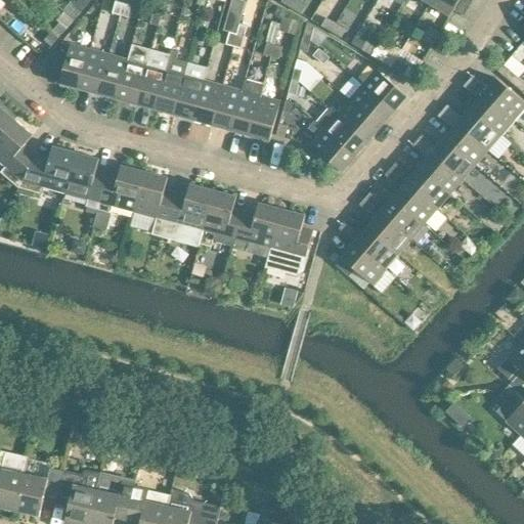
[(89,3),(86,0),(79,0),(75,5),(82,11),(89,3)]
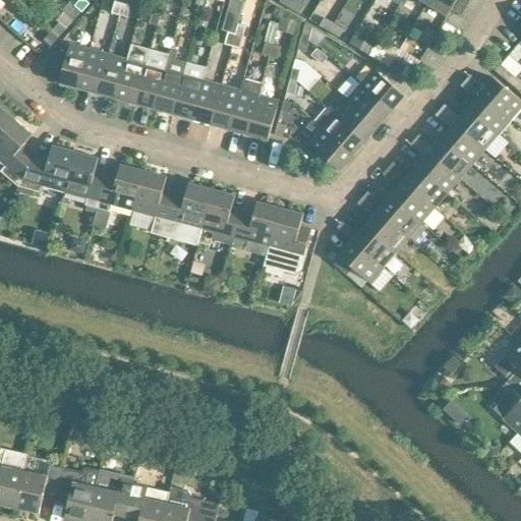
[(237,0),(232,0),(231,6),(233,11),(241,13),(244,2),(237,0)]
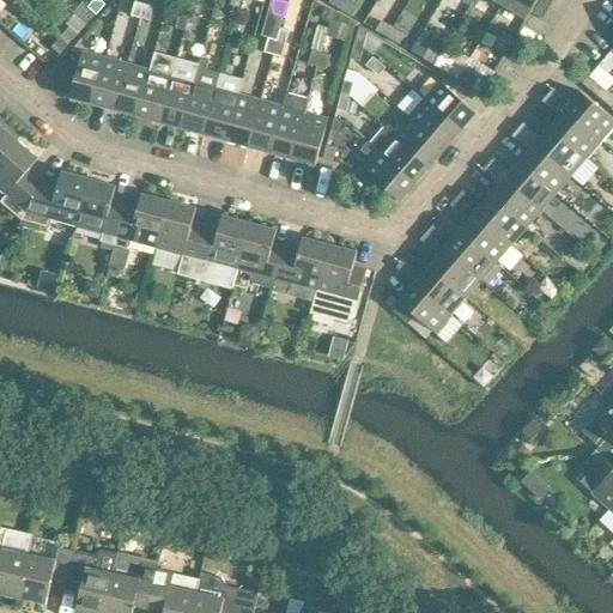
[(358,7),(346,0),(340,10),(352,17),(358,7)]
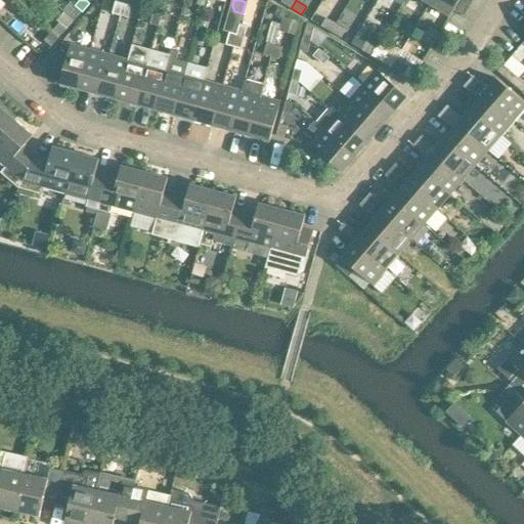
[(432,0),(430,4),(450,16),(452,13),(453,10),(460,0),(432,0)]
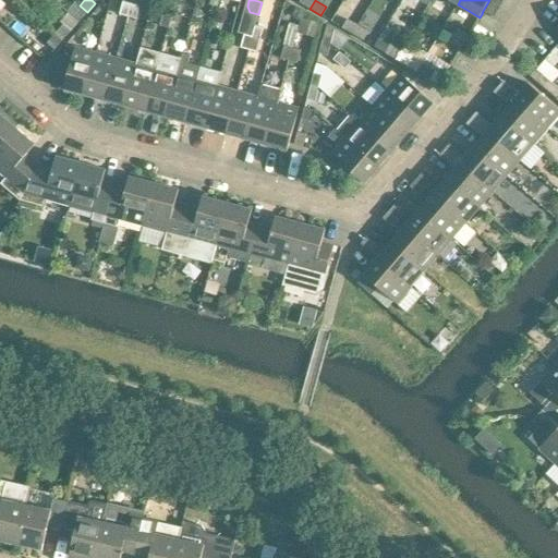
[(489,0),(483,11),(494,17),(504,0),(489,0)]
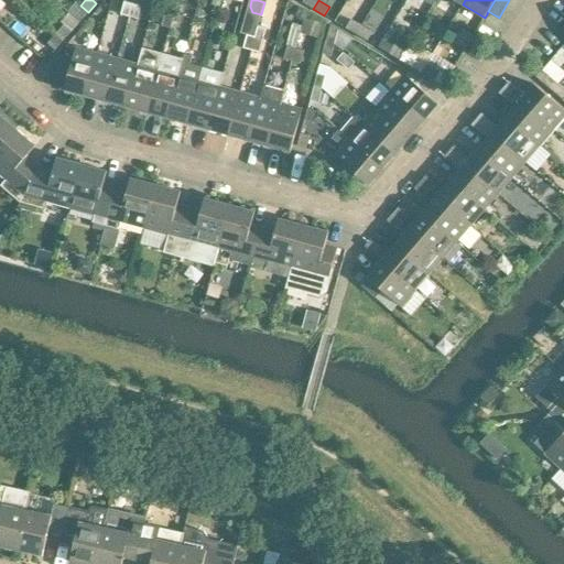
[(62,9),(54,1),(50,7),(57,13),(62,9)]
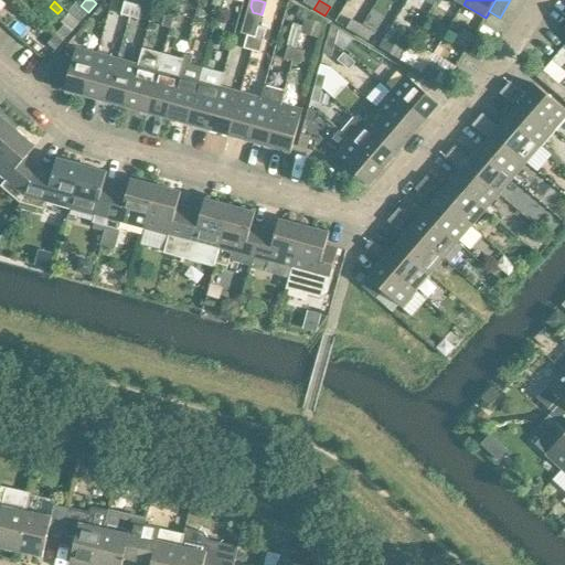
[(121,14),(129,17),(134,3),(125,1),(121,14)]
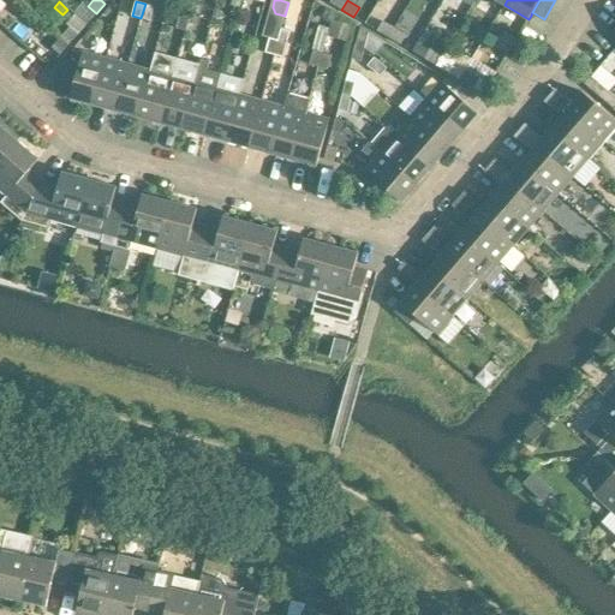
[(145,4),(141,18),(150,21),(155,6),(145,4)]
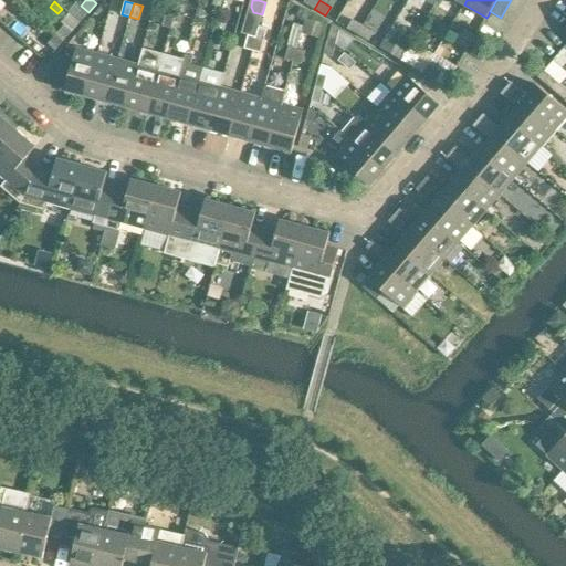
[(170,29),(175,14),(166,12),(163,25),(170,29)]
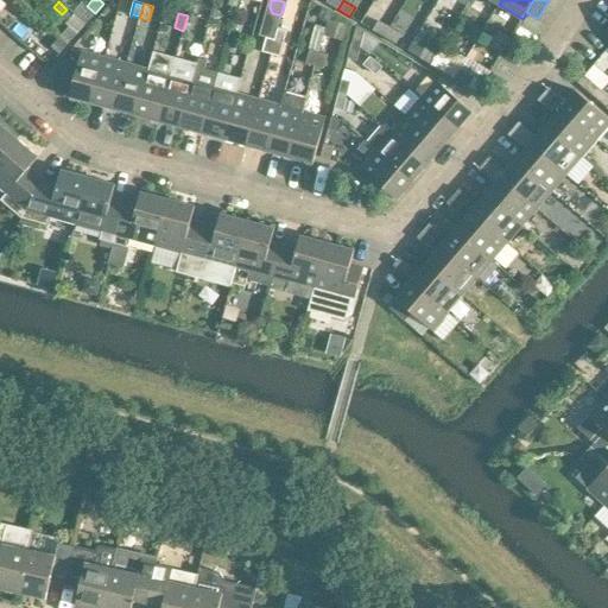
[(328,20),(325,27),(323,36),(344,42),(349,26),(328,20)]
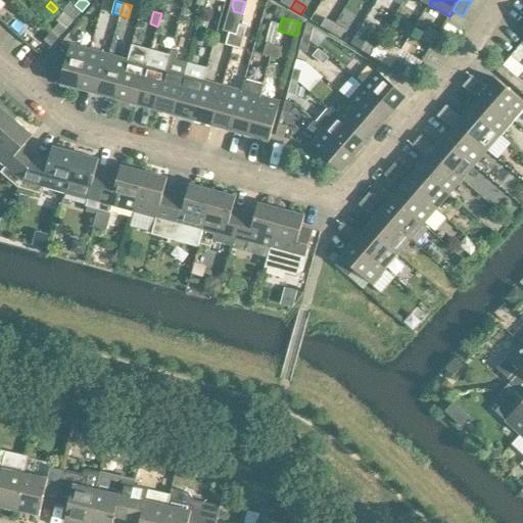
[(321,26),(331,32),(335,25),(325,18),(321,26)]
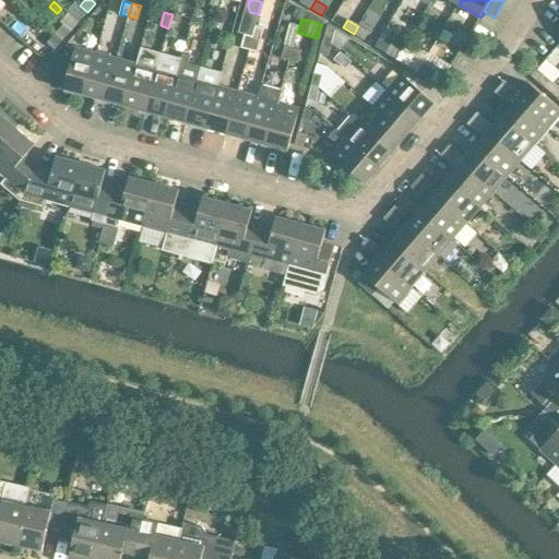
[(63,25),(56,34),(63,40),(71,31),(63,25)]
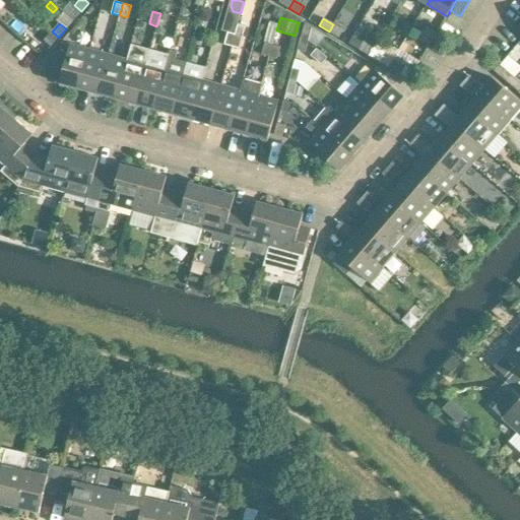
[(305,23),(301,37),(309,40),(312,27),(305,23)]
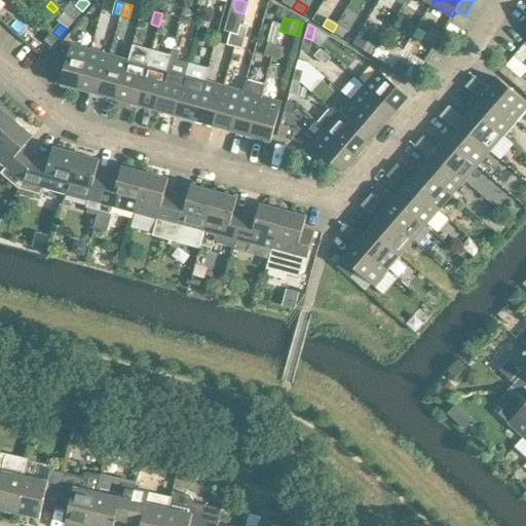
[(238,35),(234,47),(242,49),(246,37),(248,27),(240,25),(238,35)]
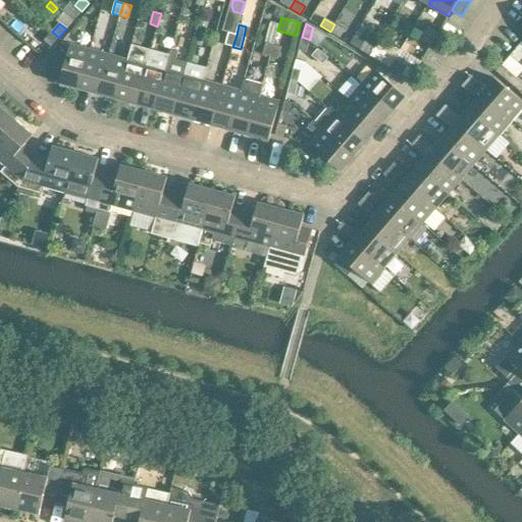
[(345,30),(334,24),(330,32),(340,38),(345,30)]
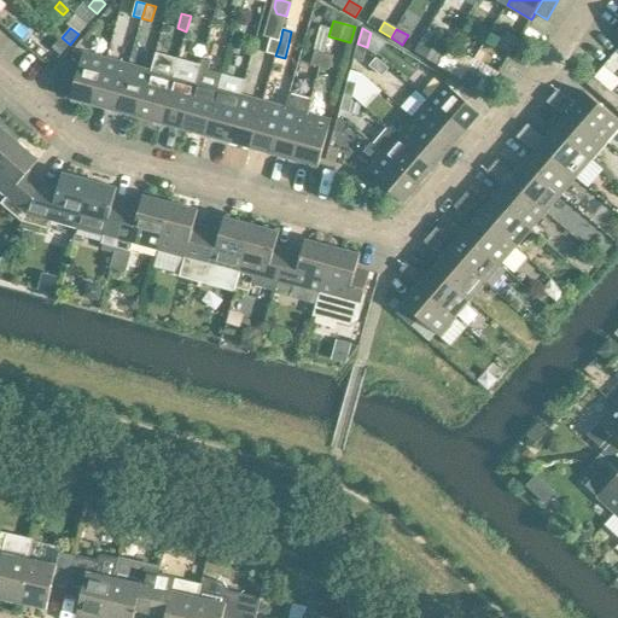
[(52,48),(60,56),(70,45),(62,38),(52,48)]
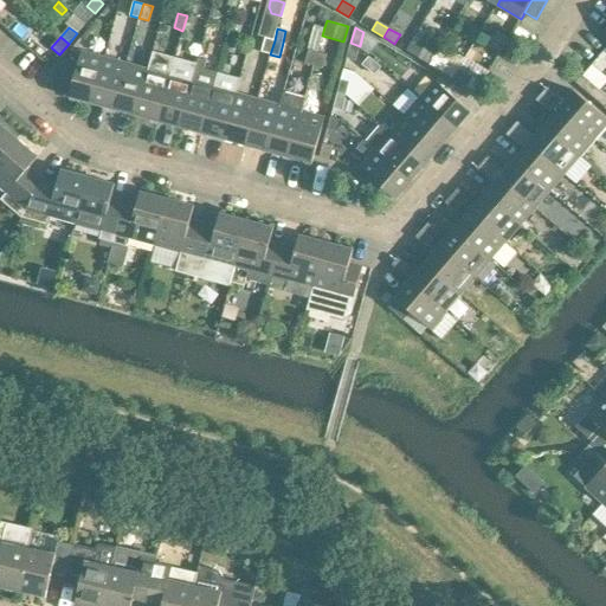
[(262,52),(270,55),(275,40),(265,38),(262,52)]
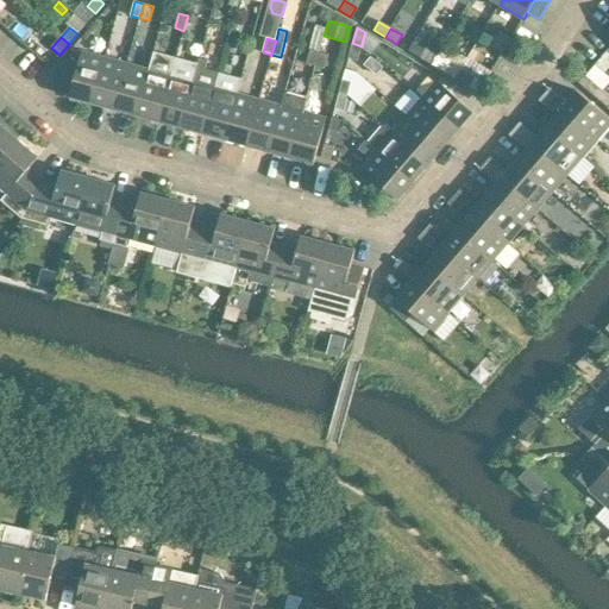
[(358,61),(362,46),(352,43),(349,58),(358,61)]
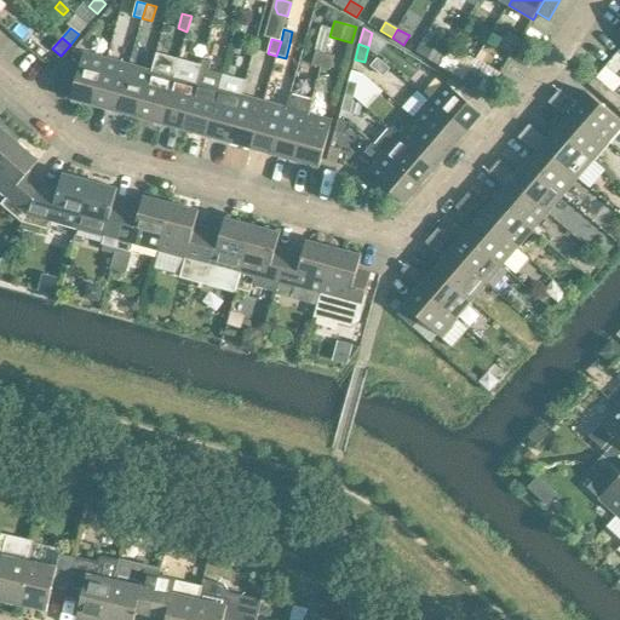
[(434,50),(428,59),(440,65),(445,57),(434,50)]
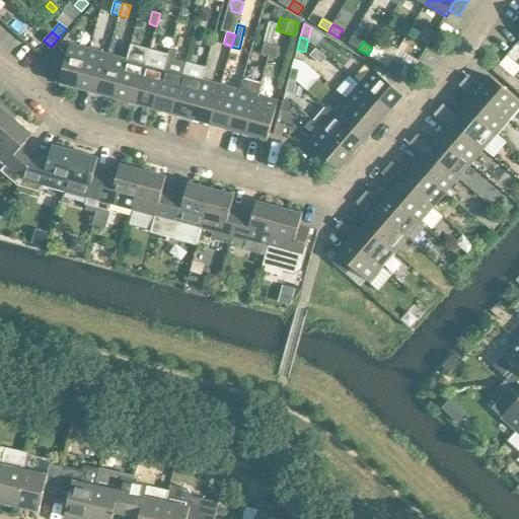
[(261,55),(269,57),(272,45),(265,43),(261,55)]
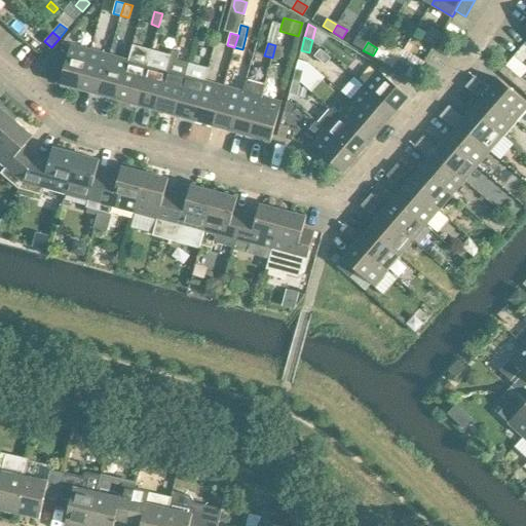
[(60,84),(80,90),(90,50),(71,45),(68,54),(57,51),(48,80),(61,83),(60,84)]
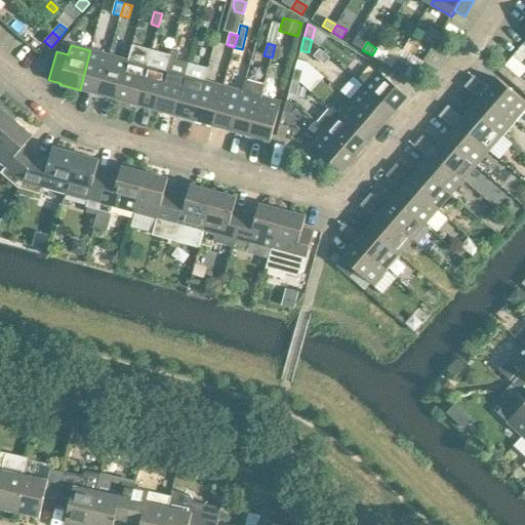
[(133,45),(128,61),(118,101),(136,106),(152,50),(133,45)]
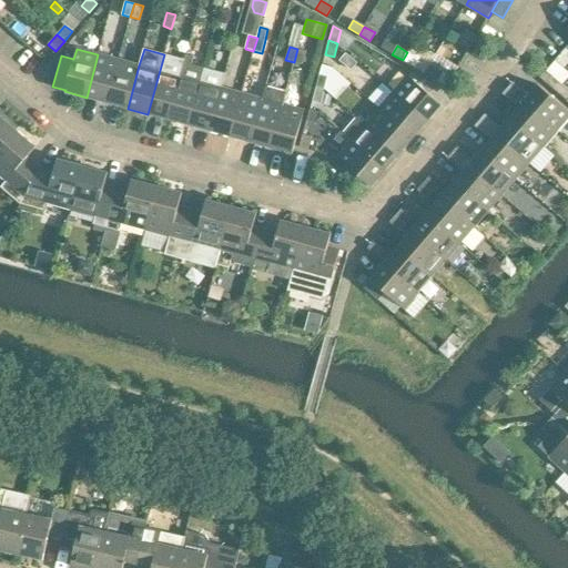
[(297,49),(294,62),(303,64),(306,51),(297,49)]
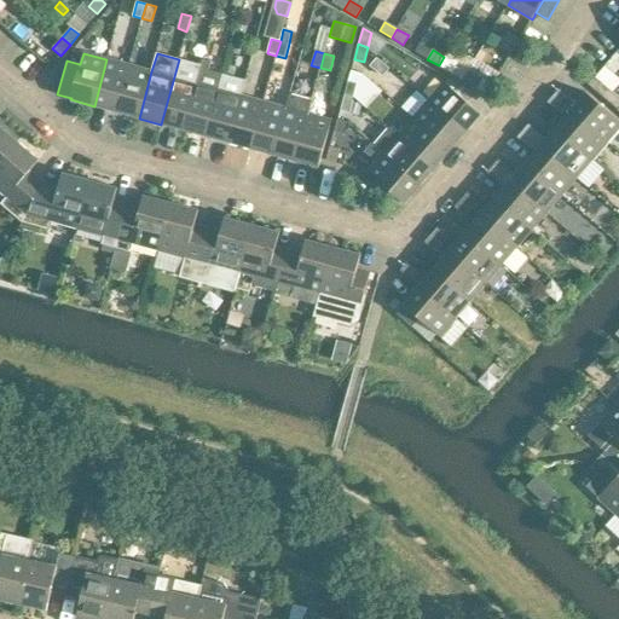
[(365,62),(374,69),(381,61),(372,53),(365,62)]
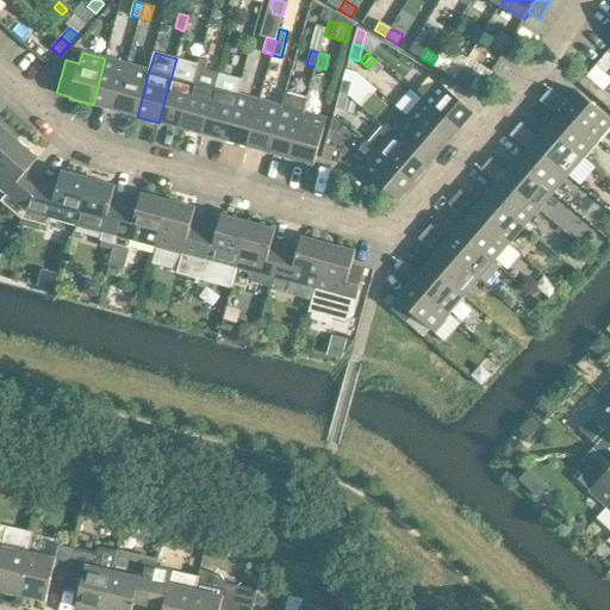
[(449,63),(437,56),(433,64),(444,72),(449,63)]
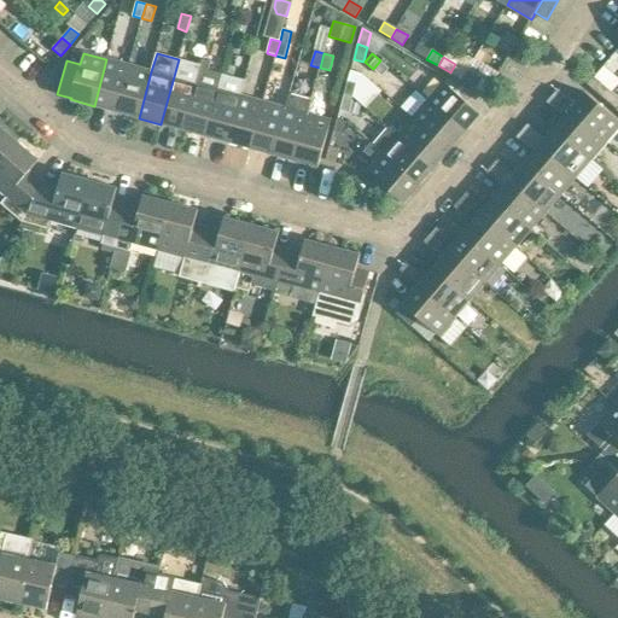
[(116,112),(129,65),(106,59),(94,106),(116,112)]
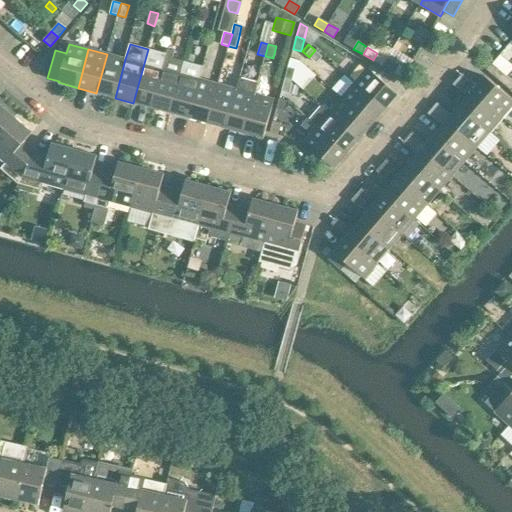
[(133,103),(152,108),(167,54),(148,49),(133,103)]
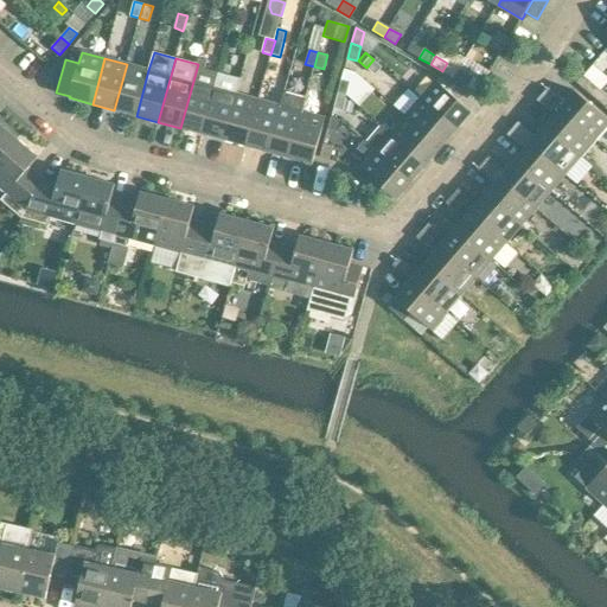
[(180,128),(202,134),(218,74),(205,69),(208,61),(199,59),(198,64),(180,128)]
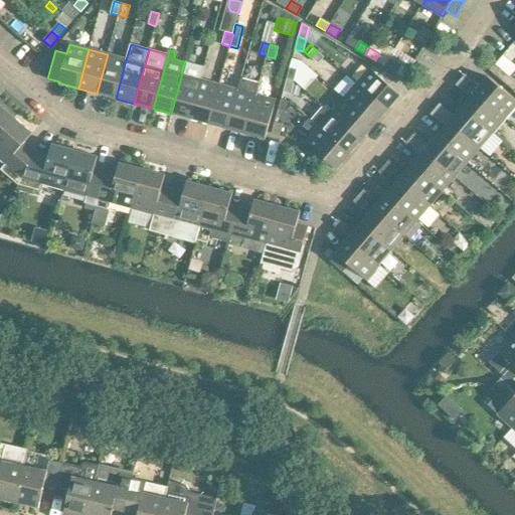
[(97,94),(116,99),(126,59),(108,54),(97,94)]
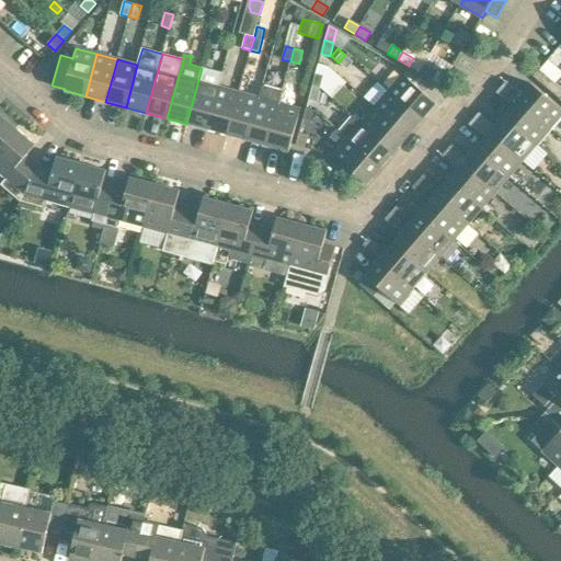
[(207,129),(218,87),(222,73),(202,68),(186,124),(207,129)]
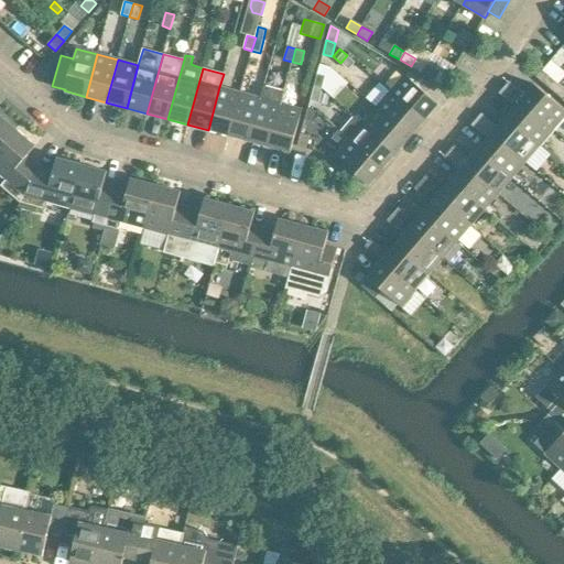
[(553,91),(559,85),(542,71),(541,71),(537,76),(537,77),(553,91)]
